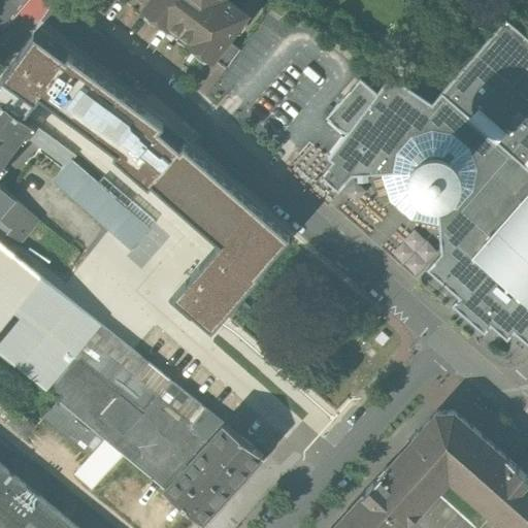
[(151,0),(144,9),(212,59),(241,21),(240,11),(225,0),(151,0)]
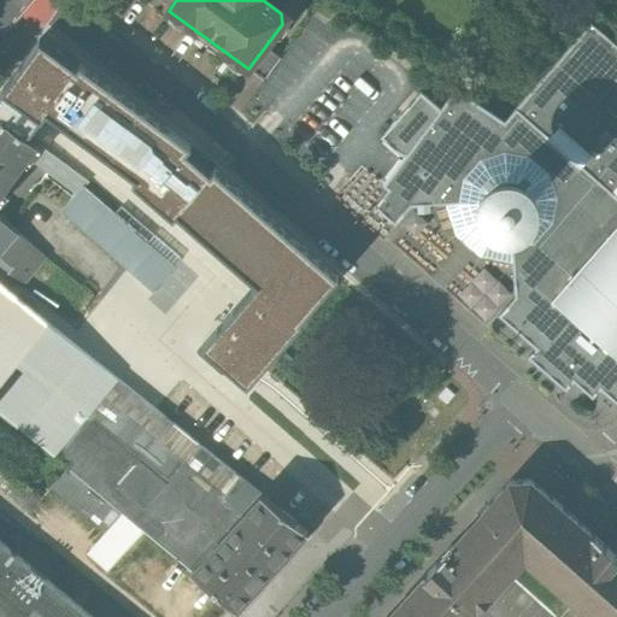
[(336,11),(322,1),(315,12),(329,21),(336,11)]
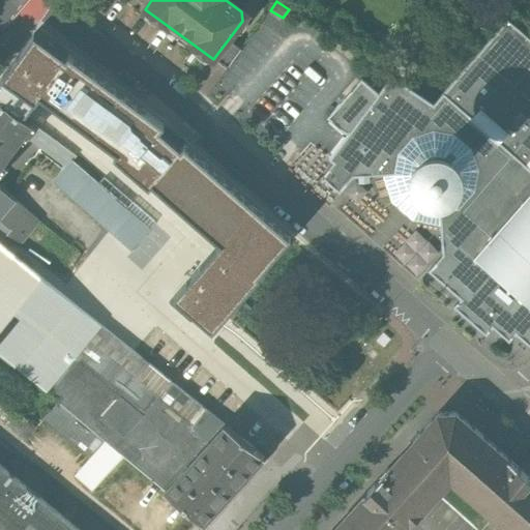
[(529,169),(526,166),(529,160),(529,39),(507,20),(434,105),(391,77),(329,159),(332,163),(321,178),(340,194),(353,177),(355,177),(355,176),(373,175),(373,176),(383,175),(391,197),(417,222),(440,226),(441,236),(442,236),(443,254),(442,254),(442,255),(428,271),(460,299),(459,300),(460,300),(455,305),(455,304),(453,306),(455,308),(469,320),(468,320),(471,322),(483,333),(486,335),(488,333),(488,332),(491,328),(492,329),(493,328),(494,329),(495,328),(507,340),(506,340),(509,342),(511,340),(510,340),(514,335),(516,334),(517,335),(518,334),(529,345),(529,346),(529,347),(529,169)]
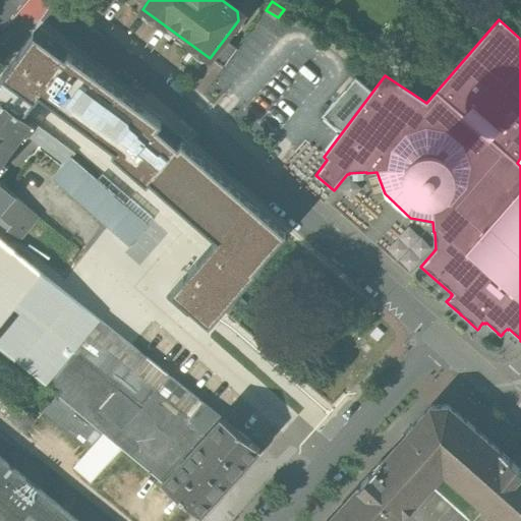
[(286,233),(180,141),(177,145),(157,127),(161,122),(67,53),(64,57),(34,34),(0,77),(0,100),(22,117),(39,95),(114,151),(111,154),(146,184),(149,181),(216,239),(170,292),(209,325),(255,272),(253,270),(286,233)]
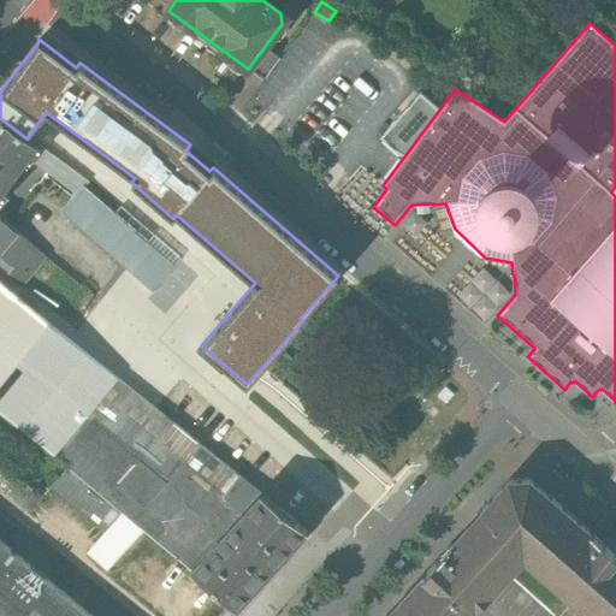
[(0,118),(0,193),(27,157),(76,194),(82,185),(86,182),(27,138),(0,118)]
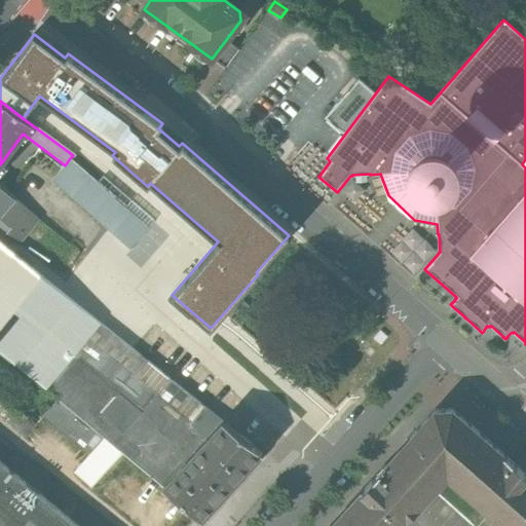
[(130,249),(148,227),(115,198),(115,197),(70,158),(65,165),(52,180),(130,249)]
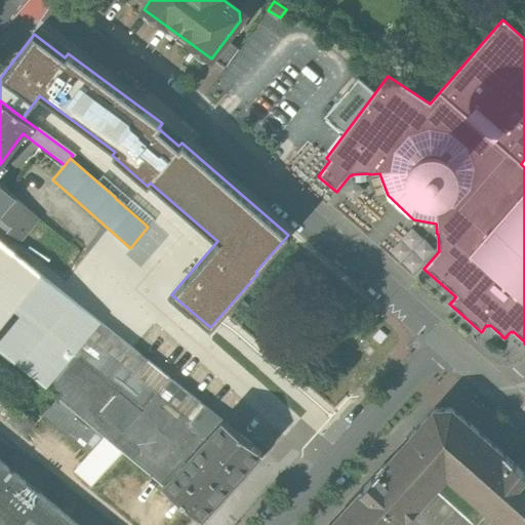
[(0,214),(2,216),(15,199),(0,186),(0,214)]
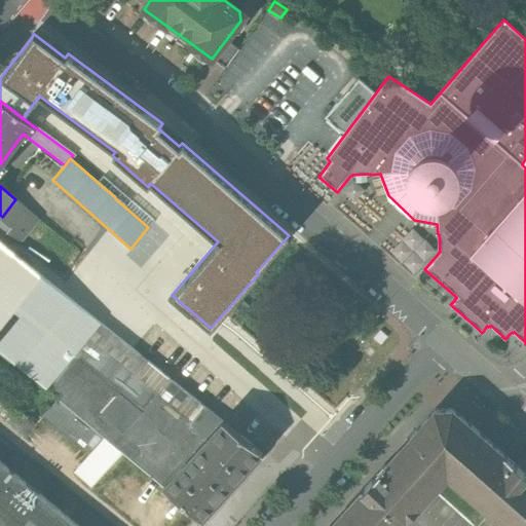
[(38,218),(15,199),(2,217),(0,219),(23,237),(38,218)]
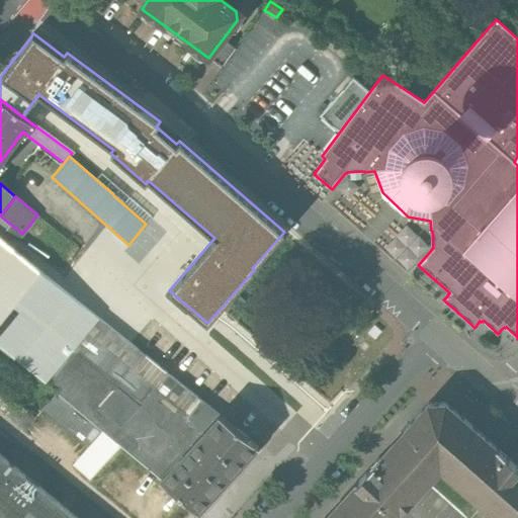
[(22,234),(0,216),(0,214),(0,238),(11,247),(22,234)]
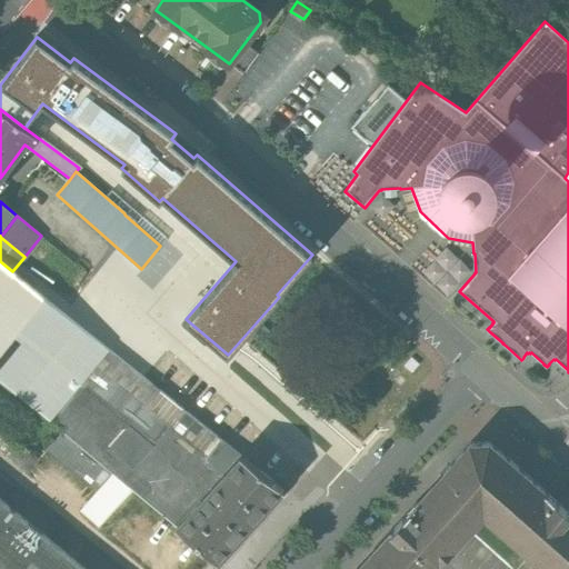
[(0,295),(17,276),(12,271),(0,261),(0,295)]
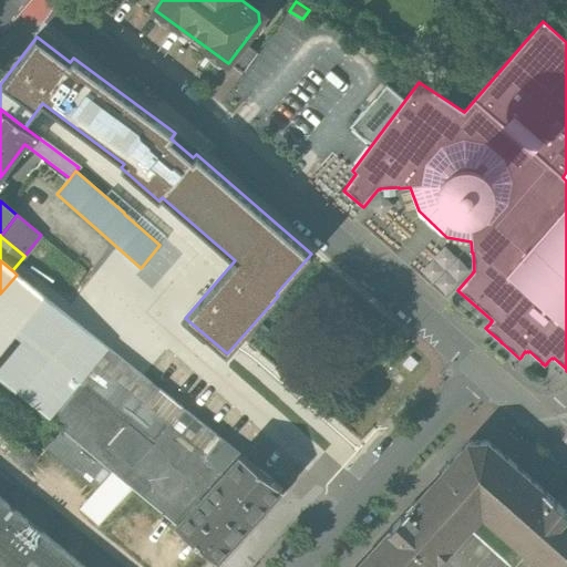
[(107,347),(17,275),(0,294),(0,379),(62,430),(84,449),(131,390),(121,381),(119,382),(94,363),(107,347)]
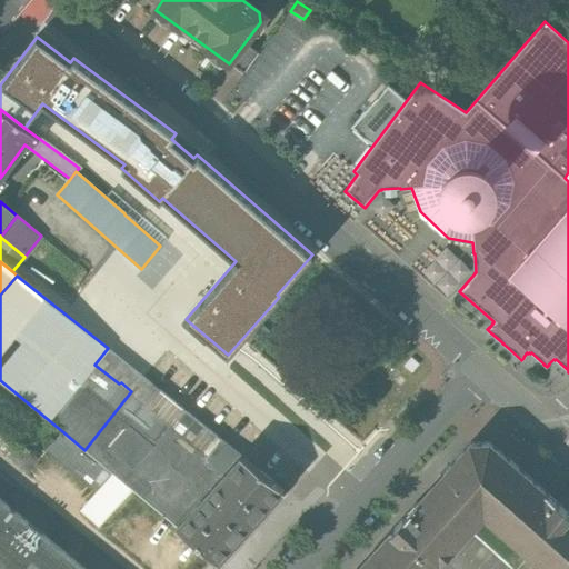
[(170,422),(131,391),(85,450),(132,490),(177,527),(226,473),(167,427),(170,422)]
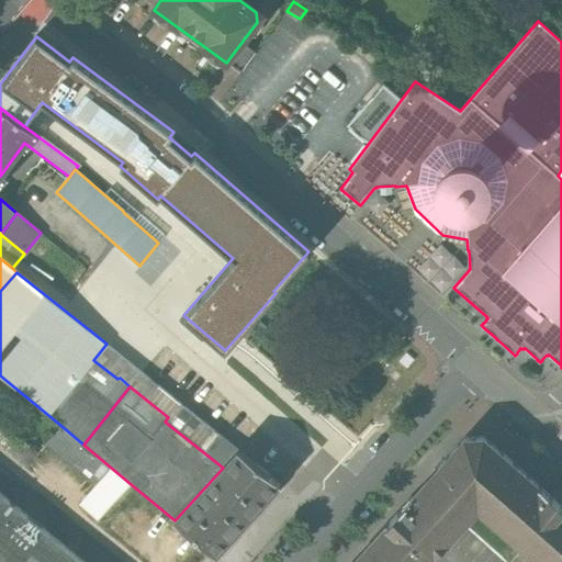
[(83,445),(62,426),(46,442),(96,485),(80,504),(99,520),(131,484),(83,445)]
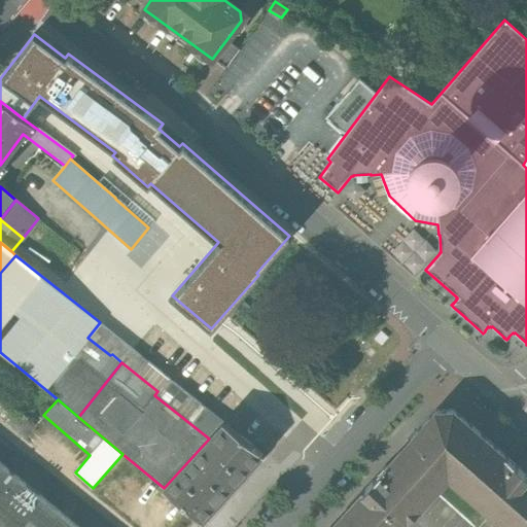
[(38,423),(21,408),(7,422),(26,437),(38,423)]
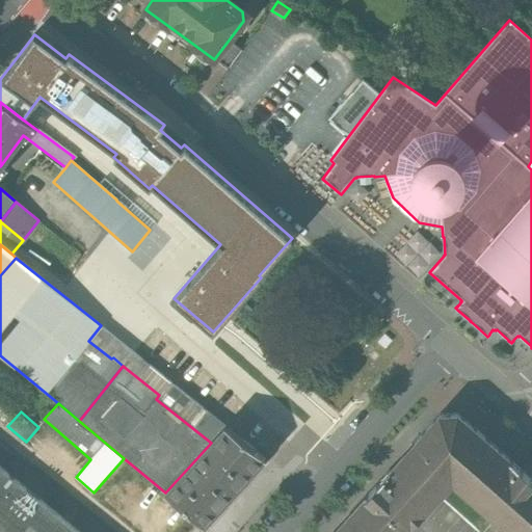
[(333,531),(531,531),(531,477),(457,413),(440,414),(409,447),(411,449),(392,470),(390,468),(333,531)]
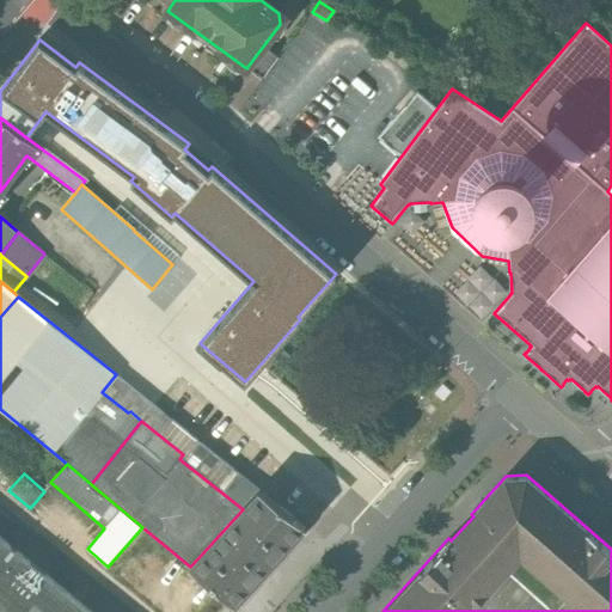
[(243,509),(190,567),(234,604),(292,539),(305,526),(261,490),(243,509)]
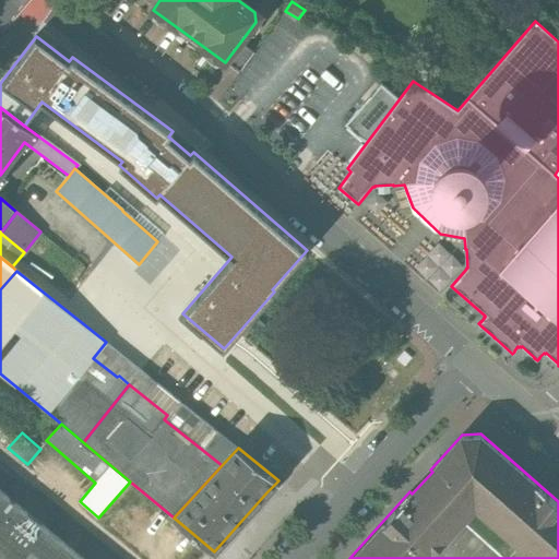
[(84,558),(0,489),(0,558),(84,558)]
